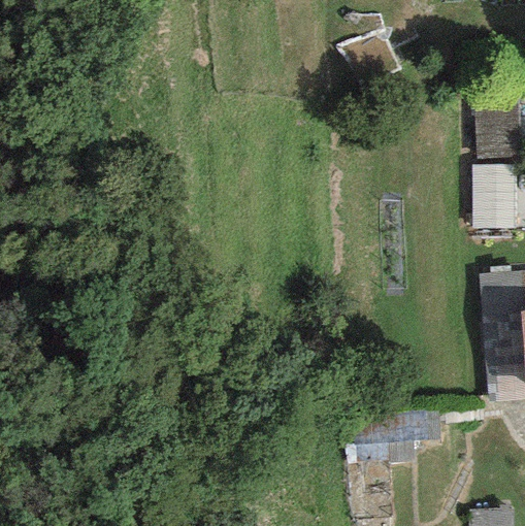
[(472,91),(478,158),(522,155),(517,88),(472,91)]
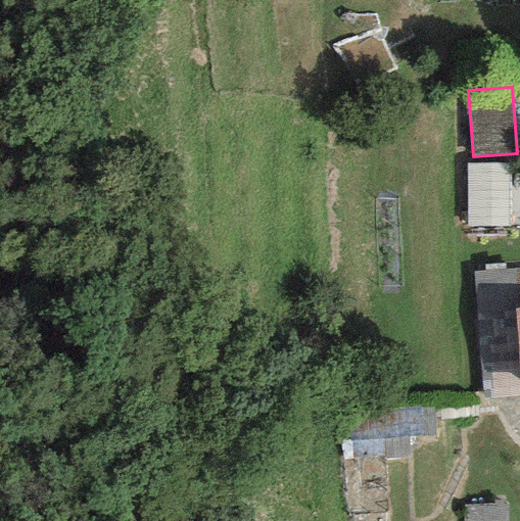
[(468,225),(511,225),(510,162),(468,162),(468,225)]
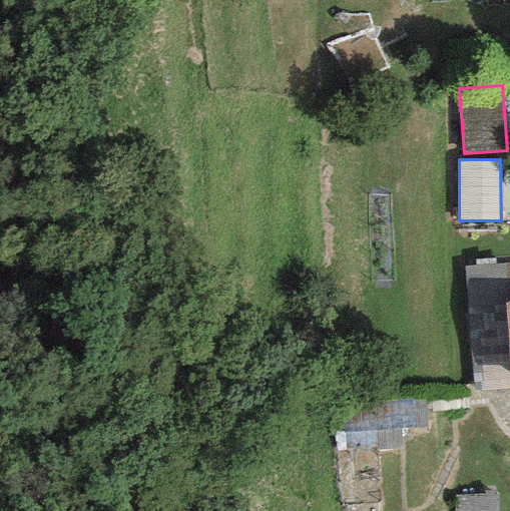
[(509,261),(465,265),(474,390),(509,387),(509,344),(506,301),(509,301),(509,261)]
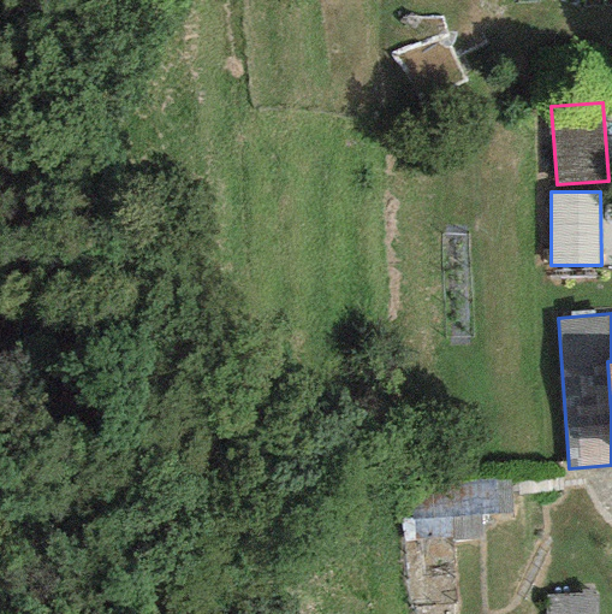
[(512,511),(510,476),(397,485),(402,541),(453,536),(455,539),(483,537),(482,513),(512,511)]
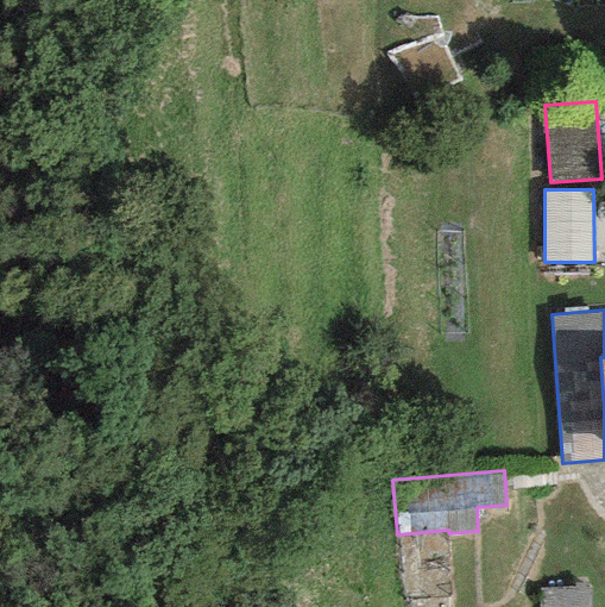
[(592,606),(592,587),(541,587),(541,606),(592,606)]
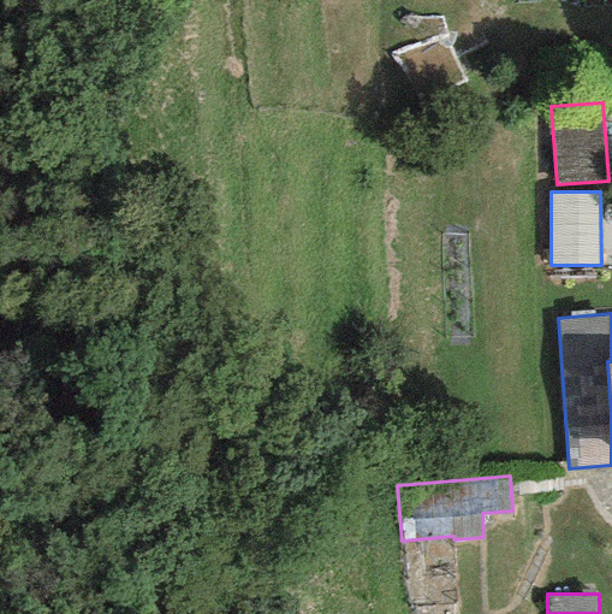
All buildings are outlined.
